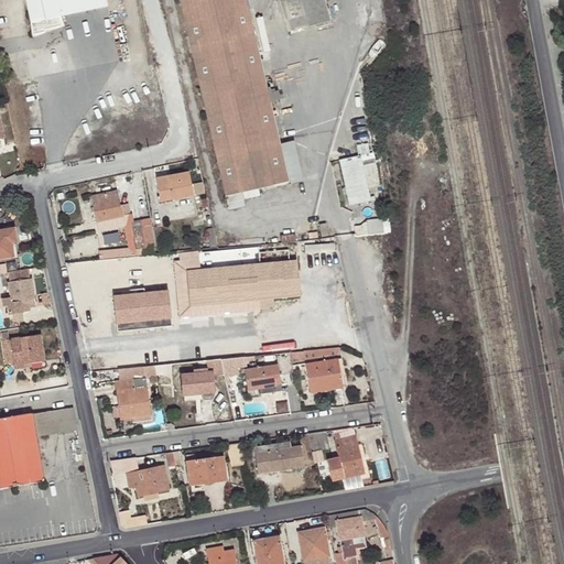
[(108,6),(107,0),(26,0),(34,33),(45,30),(45,29),(62,24),(61,15),(108,6)]
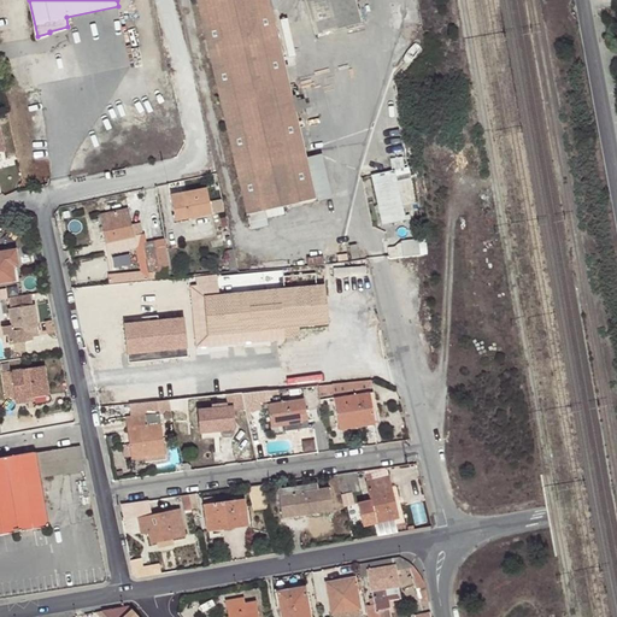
[(195,0),(246,215),(316,199),(281,48),(269,0),(195,0)]
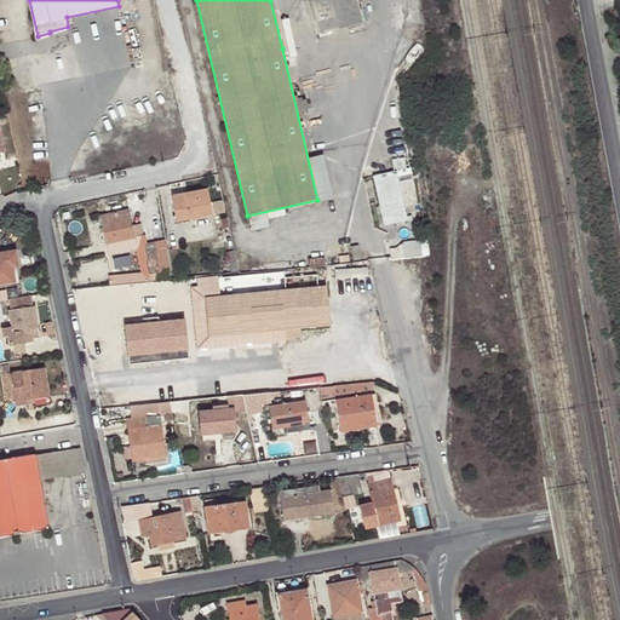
[(356,0),(308,0),(317,34),(362,22),(356,0)]
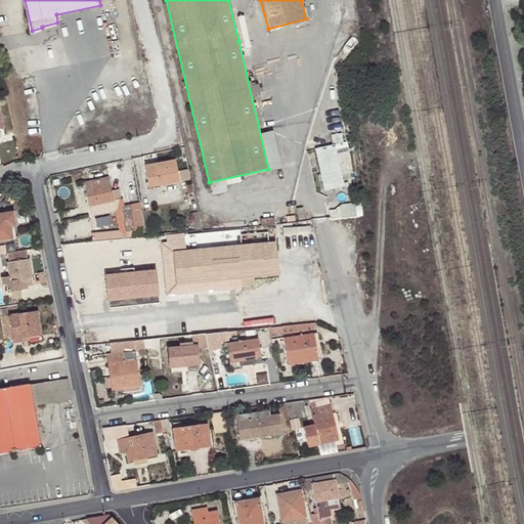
[(336,144),(315,148),(325,190),(345,186),(336,144)]
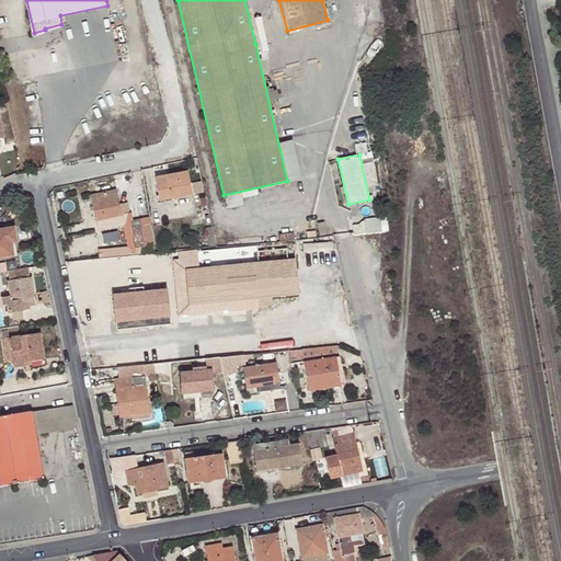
[(155,178),(159,197),(170,196),(170,199),(193,194),(189,171),(155,178)]
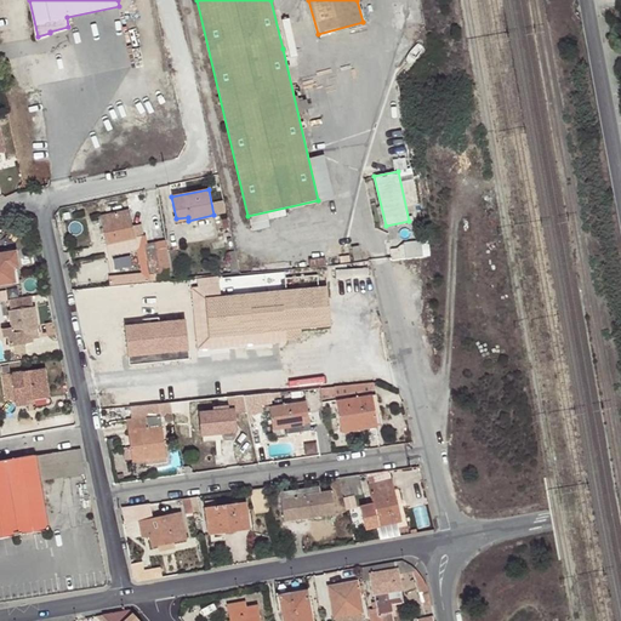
[(135,238),(132,226),(129,210),(100,216),(106,245),(107,246),(109,256),(137,249),(135,238)]
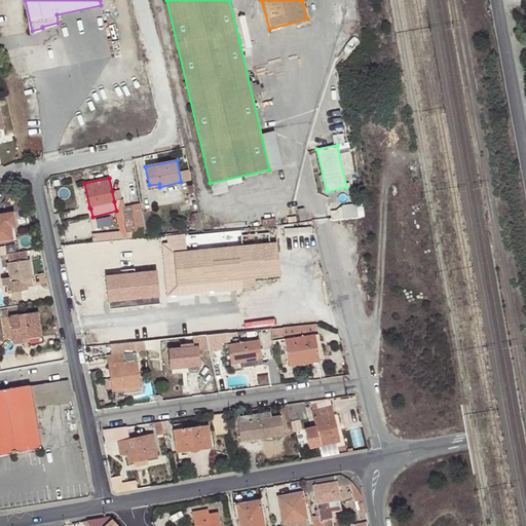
[(120,189),(112,191),(114,201),(123,200),(120,189)]
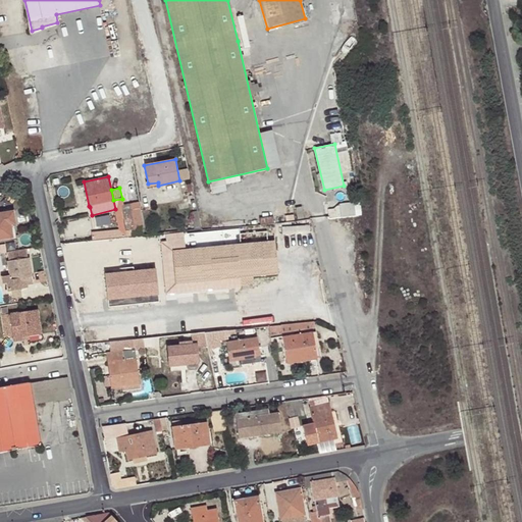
[(143,228),(139,202),(120,205),(123,220),(125,231),(134,230),(143,228)]
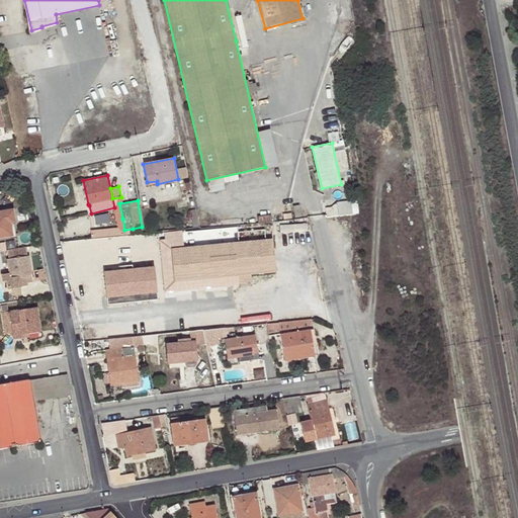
[(338,202),(340,214),(353,213),(351,200),(338,202)]
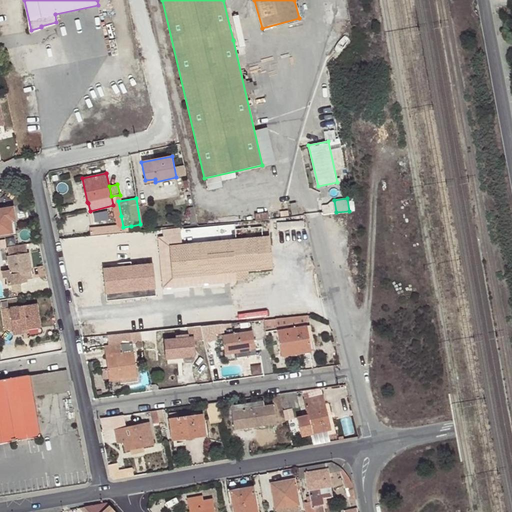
[(0,209),(0,234),(13,233),(11,221),(15,221),(13,207),(0,209)]
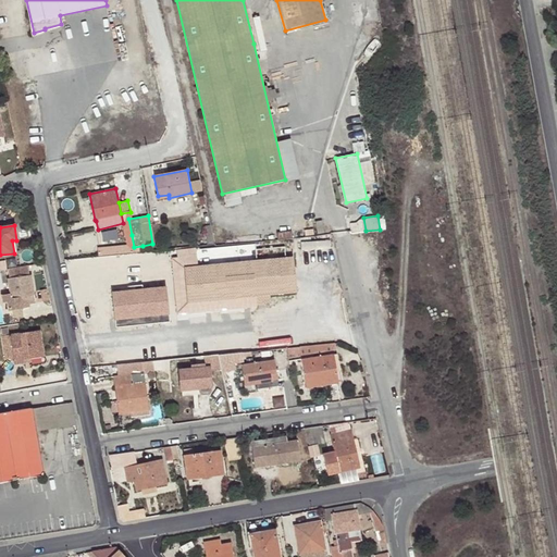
[(134,247),(132,235),(127,236),(130,248),(115,249),(114,246),(98,248),(99,256),(144,251),(143,246),(134,247)]
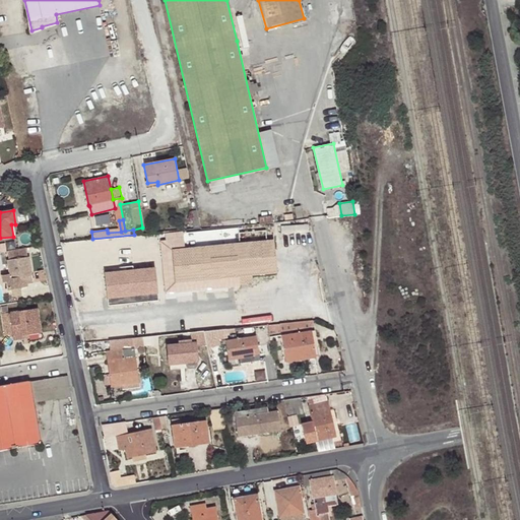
[(239,285),(240,284),(239,277),(252,275),(277,273),(274,239),(263,240),(262,235),(254,236),(253,232),(189,238),(189,232),(170,234),(172,249),(161,250),(166,293),(212,287),(214,288),(229,287),(237,286),(238,286),(239,285)]
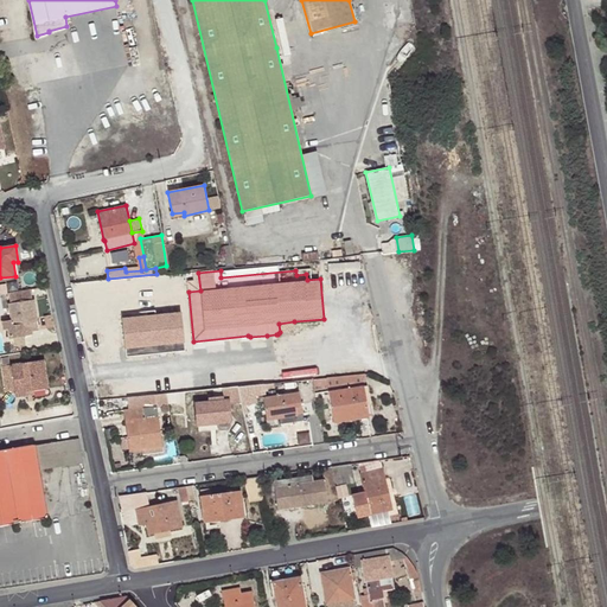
[(32,299),(31,289),(10,293),(12,302),(8,304),(12,321),(2,323),(5,331),(8,331),(10,339),(25,337),(24,331),(24,325),(37,323),(38,323),(34,299),(32,299)]
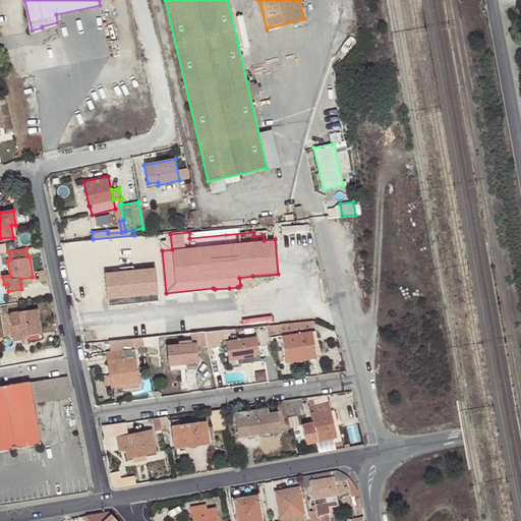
[(48,280),(46,270),(39,272),(41,282),(48,280)]
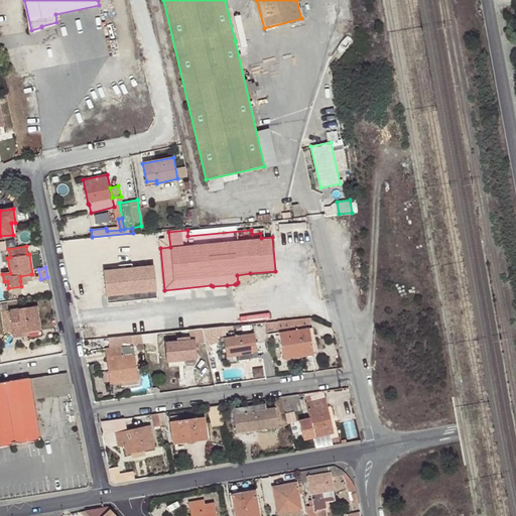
[(237,275),(238,282),(251,281),(250,273),(237,275)]
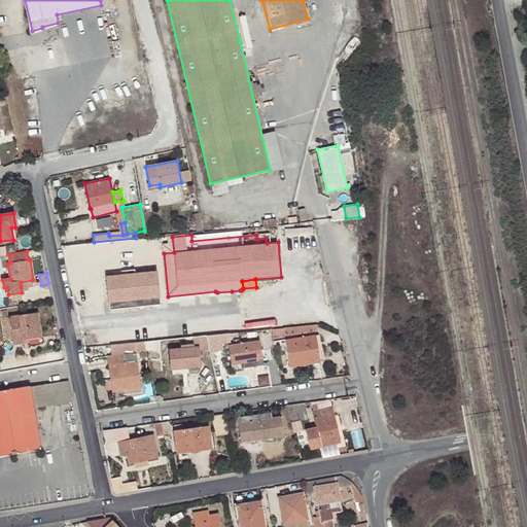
[(14,345),(25,344),(24,340),(27,340),(42,338),(38,313),(2,318),(5,340),(13,339),(14,345)]
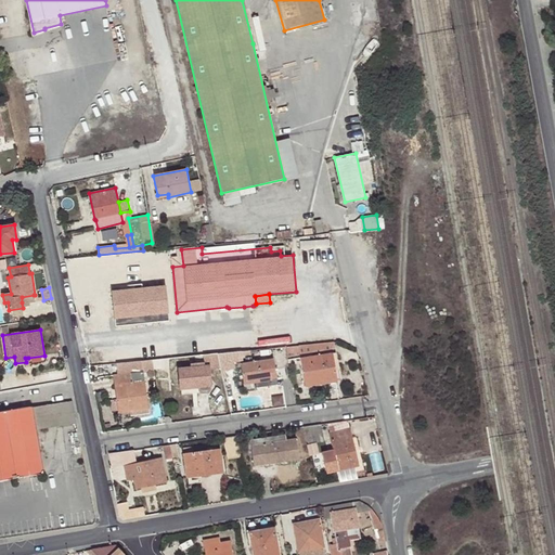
[(336,352),(335,341),(317,344),(287,346),(288,357),(317,352),(318,356),(300,358),(305,387),(314,385),(313,379),(325,378),(326,383),(338,382),(336,369),(333,352),(336,352)]
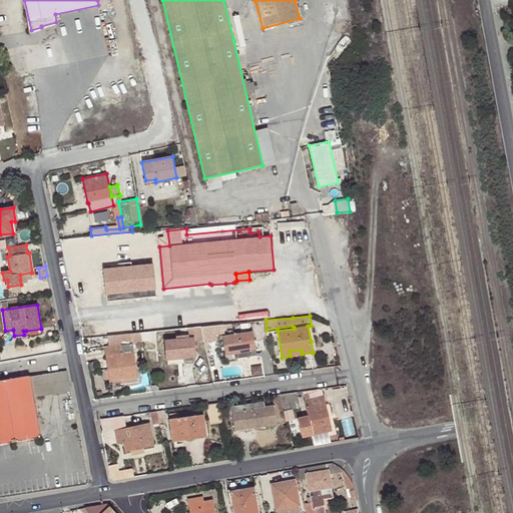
[(203,338),(205,343),(217,341),(216,335),(224,333),(223,325),(201,327),(203,338)]
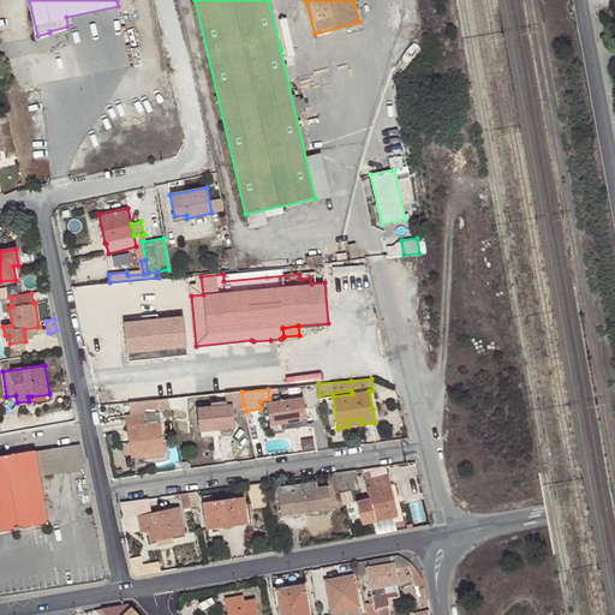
[(242,392),(225,393),(226,406),(224,406),(224,401),(218,402),(218,406),(198,408),(201,433),(219,430),(220,434),(225,436),(231,436),(234,431),(232,406),(244,405),(242,392)]
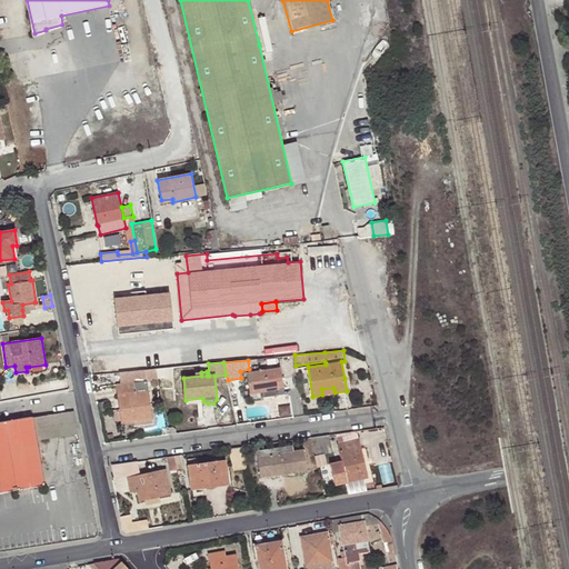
[(179,367),(171,367),(171,370),(159,371),(160,380),(180,378),(179,367)]
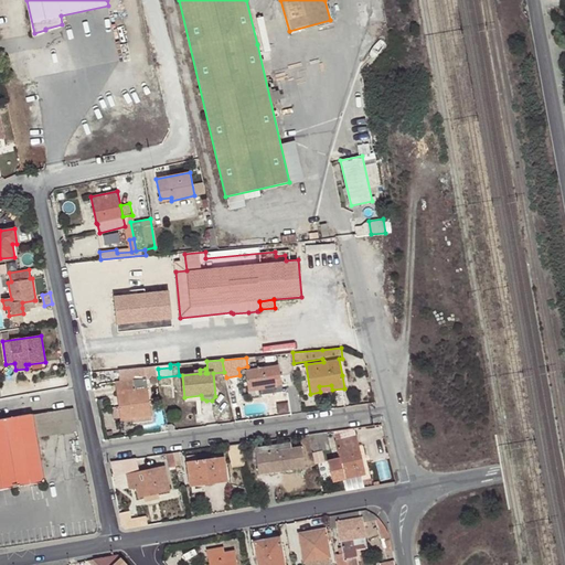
[(262,395),(277,393),(276,387),(283,386),(278,365),(245,371),(248,392),(260,390),(262,395)]
